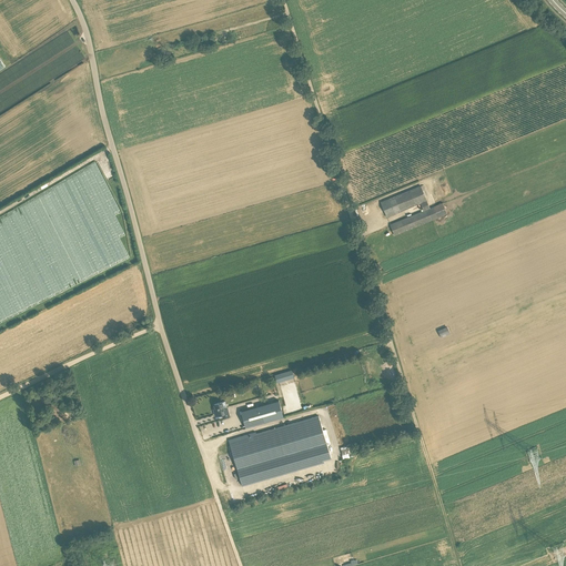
[(60,48),(72,40),(69,36),(44,51),(48,56),(53,52),(53,51),(60,47),(60,48)]
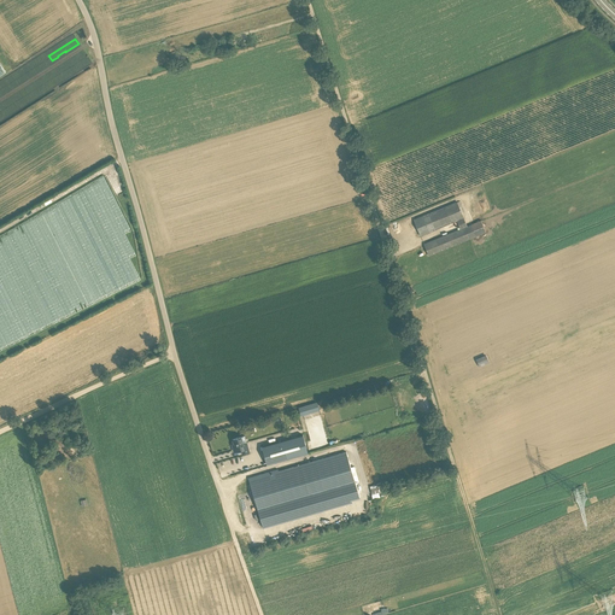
[(417,215),(411,217),(419,233),(455,218),(458,227),(421,241),(426,253),(432,251),(484,229),(479,218),(466,224),(455,199),(417,215)]
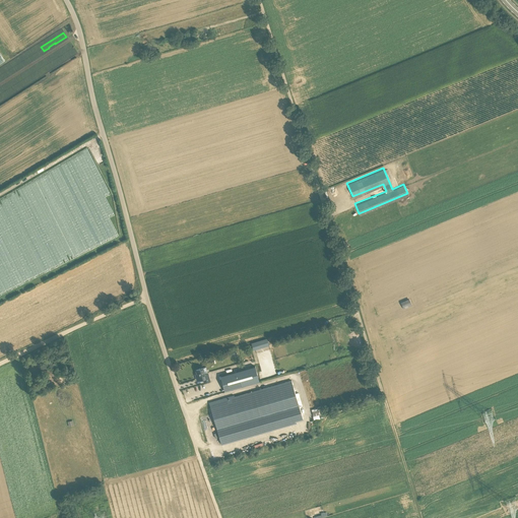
[(401,306),(410,304),(407,297),(399,300),(401,306)]
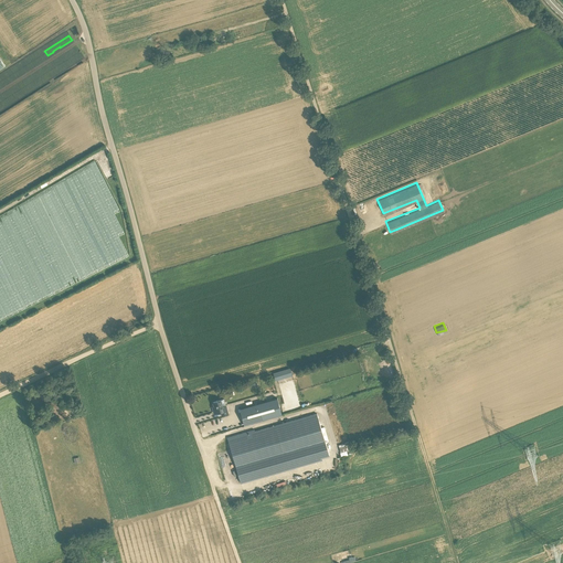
[(274,378),(291,373),(289,365),(272,370),(274,378)]
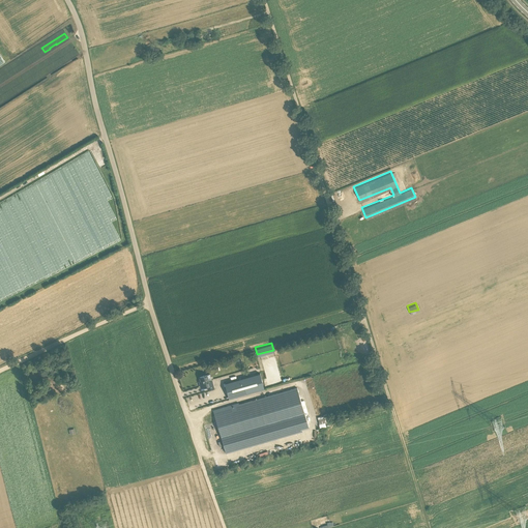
[(209,372),(203,374),(198,375),(200,381),(198,382),(199,386),(205,384),(206,387),(213,385),(209,372)]
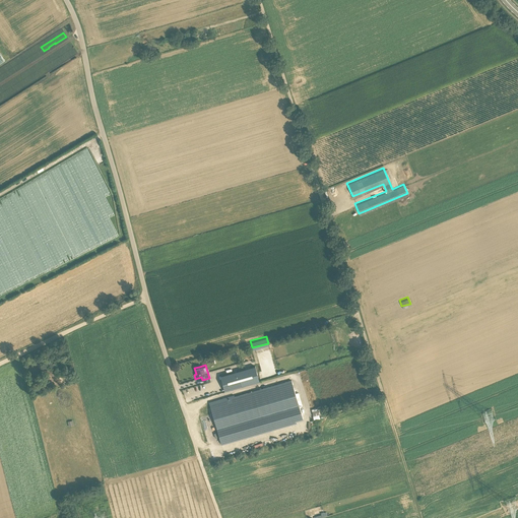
[(253,365),(218,374),(223,389),(258,379),(253,365)]
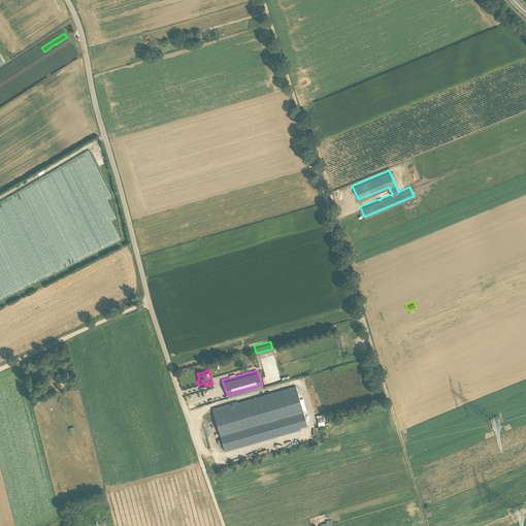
[(306,424),(294,384),(236,400),(235,399),(210,406),(214,416),(212,416),(214,419),(215,419),(223,450),(306,424)]
